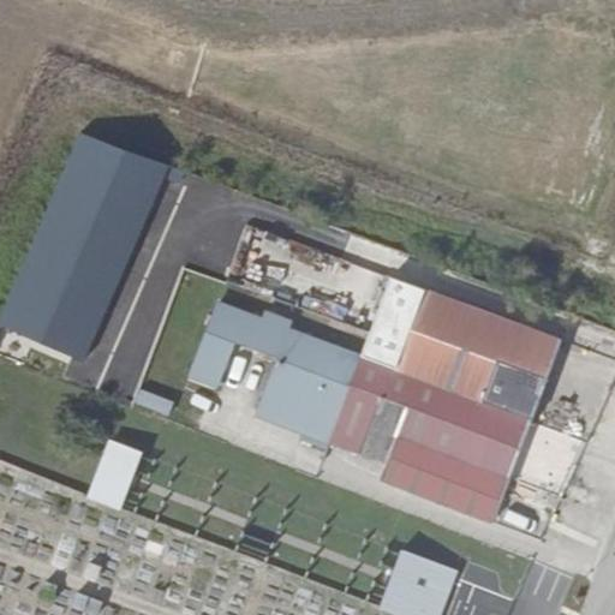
[(100,187),(117,147),(81,133),(63,174),(100,187)]
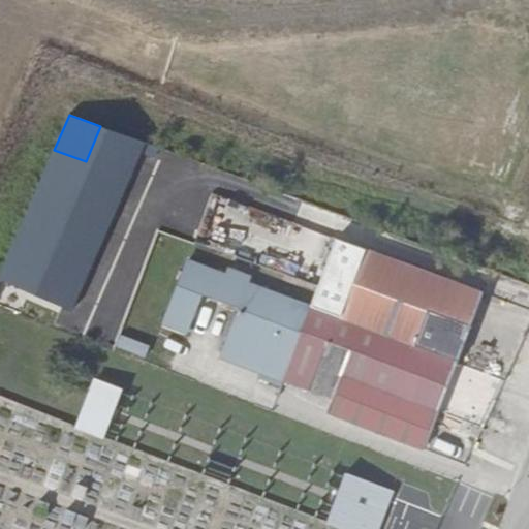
[(23,222),(2,272),(21,280),(41,229),(23,222)]
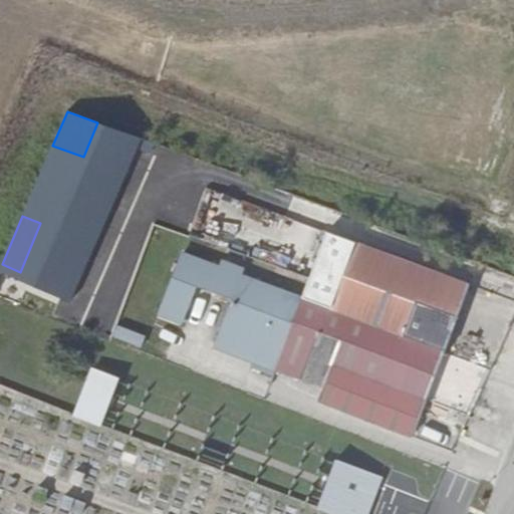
[(450,334),(469,283),(326,230),(306,281),(450,334)]
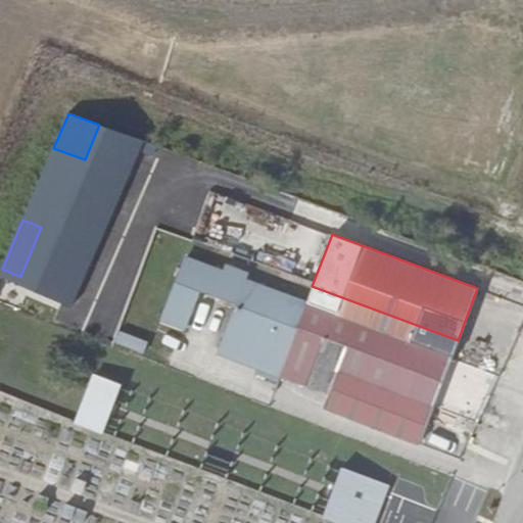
[(231,254),(230,256),(248,264),(249,260),(231,254)]
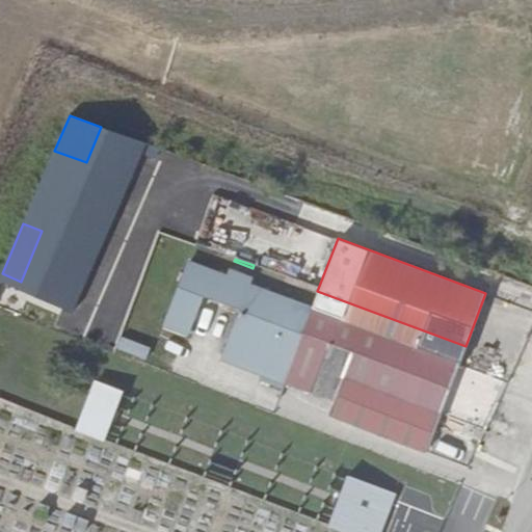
[(229,277),(247,285),(253,268),(234,261),(229,277)]
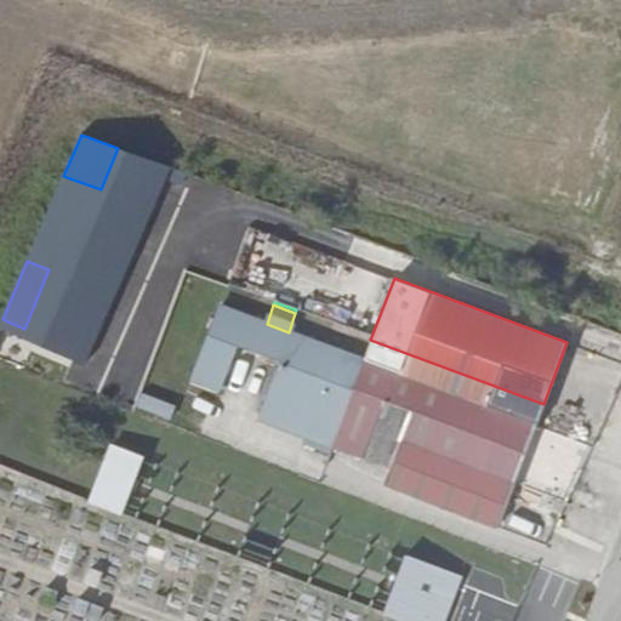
[(306,434),(334,445),(364,359),(289,332),(267,324),(220,306),(193,379),(221,387),(235,343),(281,359),(265,403),(311,420),(306,434)]
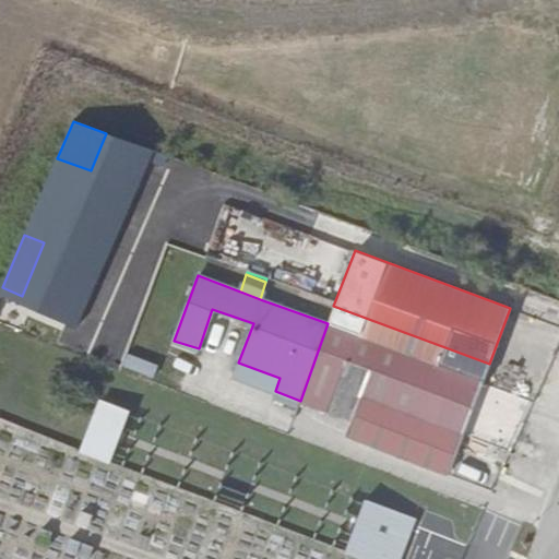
[(333,306),(328,323),(483,381),(489,364),(333,306)]
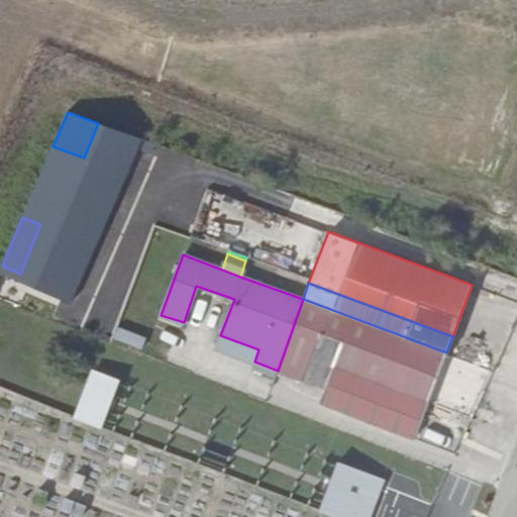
[(303,299),(278,371),(301,380),(318,332),(342,342),(334,365),(428,401),(446,352),(303,299)]
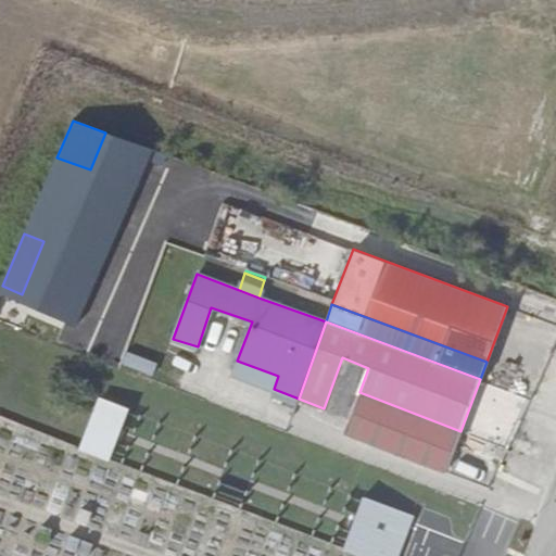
[(118,362),(133,367),(138,351),(124,346),(118,362)]
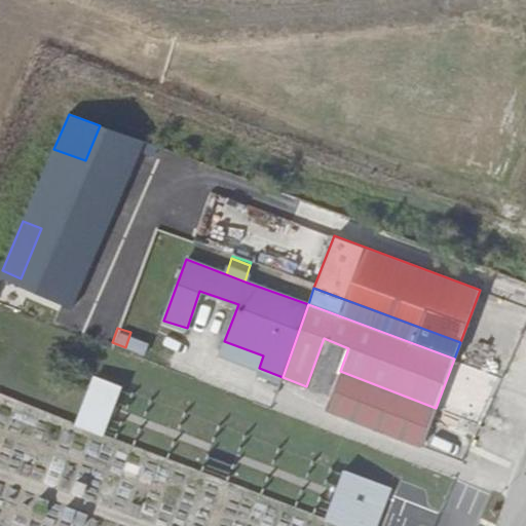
[(324,338),(306,386),(330,396),(325,409),(421,446),(436,408),(340,371),(348,348),(324,338)]
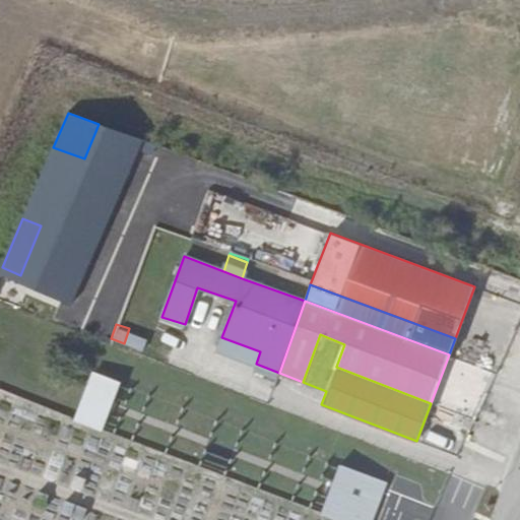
[(216,348),(256,364),(260,351),(221,337),(216,348)]
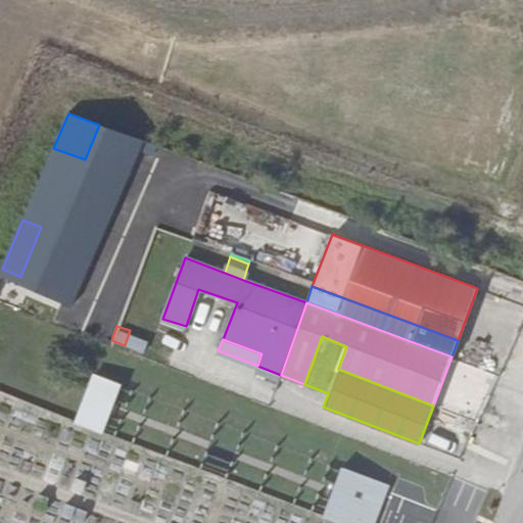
[(85,405),(90,389),(72,383),(66,398),(85,405)]
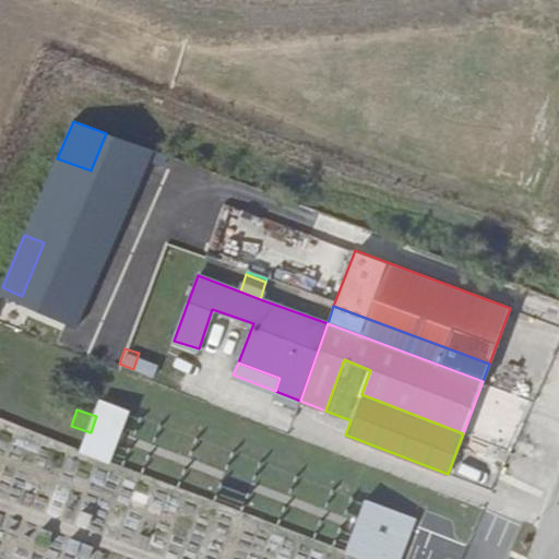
[(345,556),(355,558),(401,558),(417,518),(366,499),(345,556)]
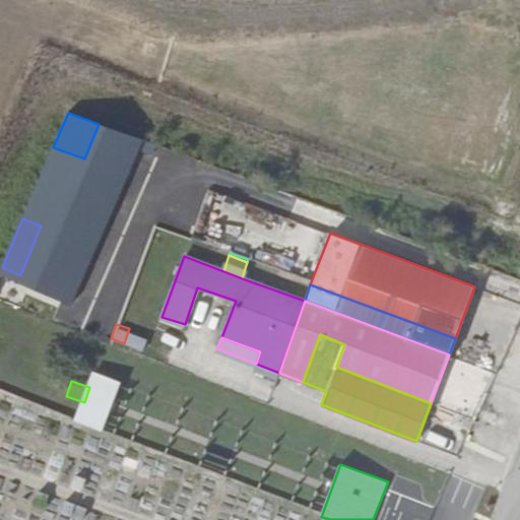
[(324,494),(329,479),(311,472),(306,486),(324,494)]
